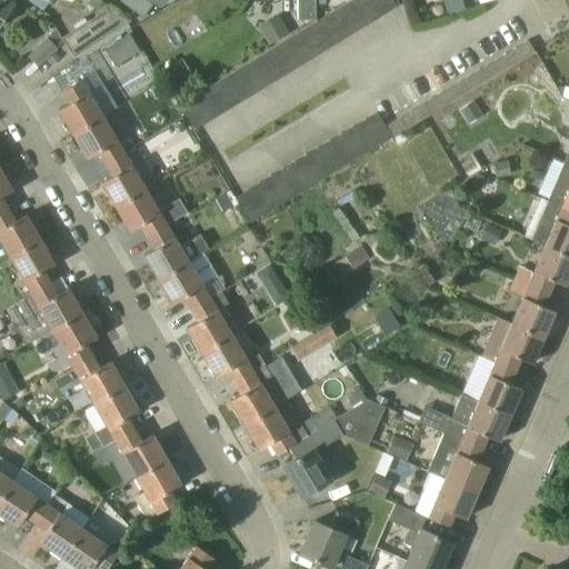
[(21,9),(8,0),(0,0),(0,23),(7,15),(13,20),(21,9)]
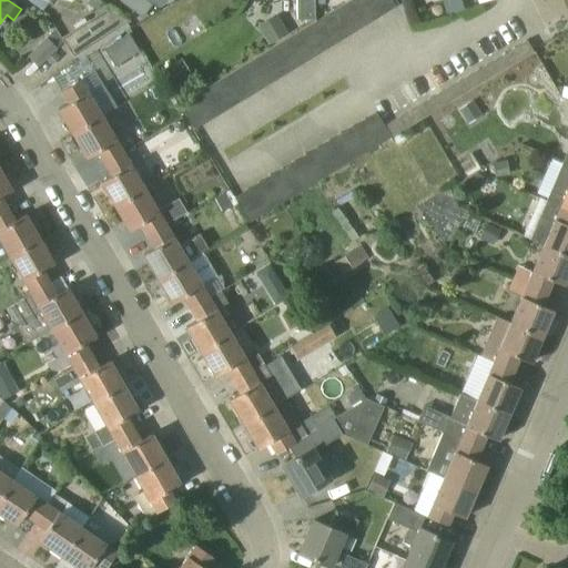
[(151,4),(144,0),(138,0),(131,10),(141,17),(151,4)]
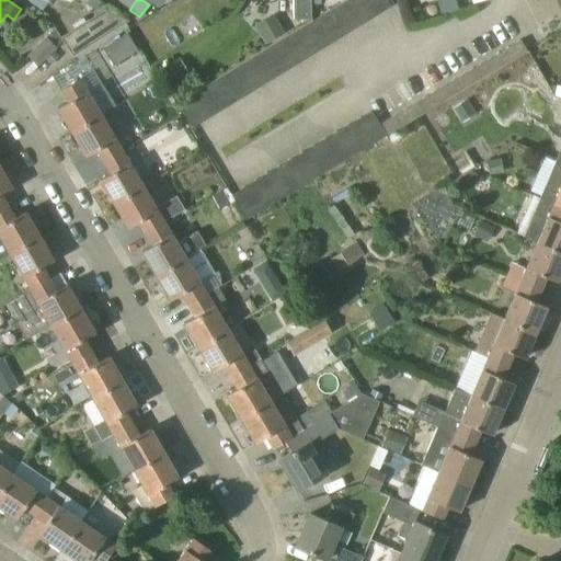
[(292,0),(293,19),(311,19),(310,0),(292,0)]
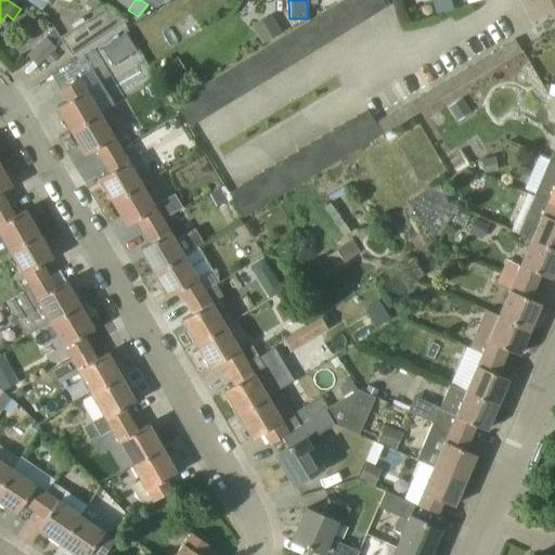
[(340,0),(336,3),(350,27),(362,21),(349,0),(340,0)]
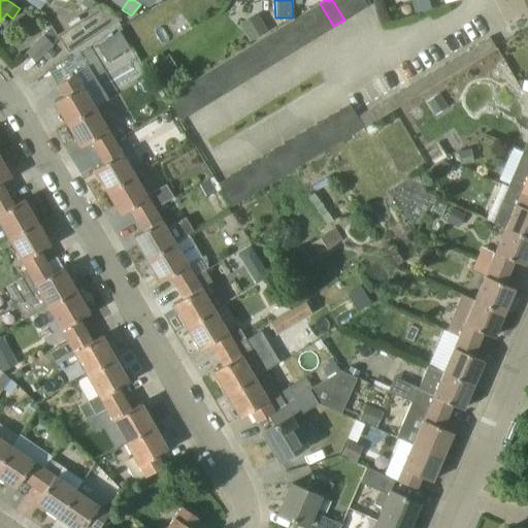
[(348,0),(332,0),(344,20),(356,12),(348,0)]
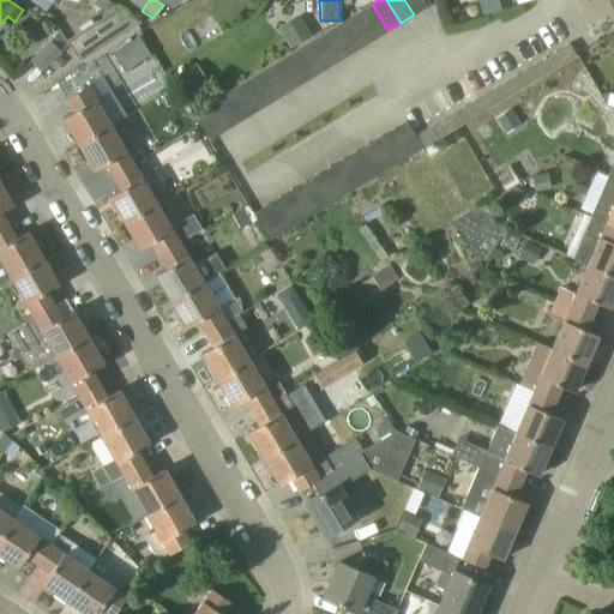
[(404,0),(414,14),(427,6),(422,0),(404,0)]
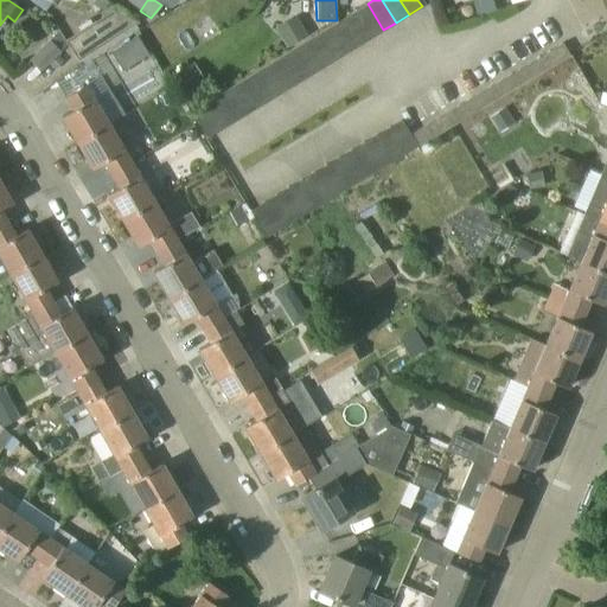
[(371,38),(383,30),(368,4),(355,11),(371,38)]
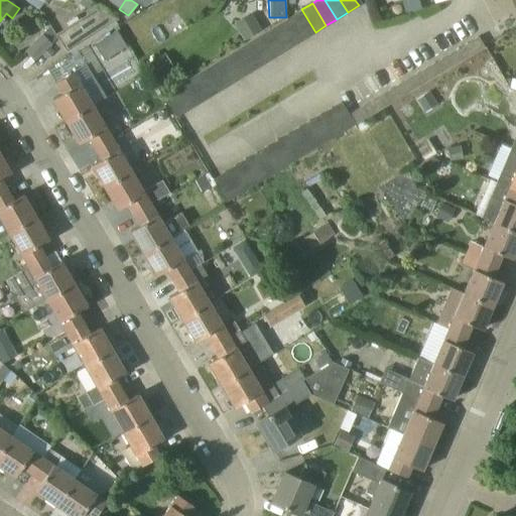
[(68,51),(119,18),(101,6),(56,35),(68,51)]
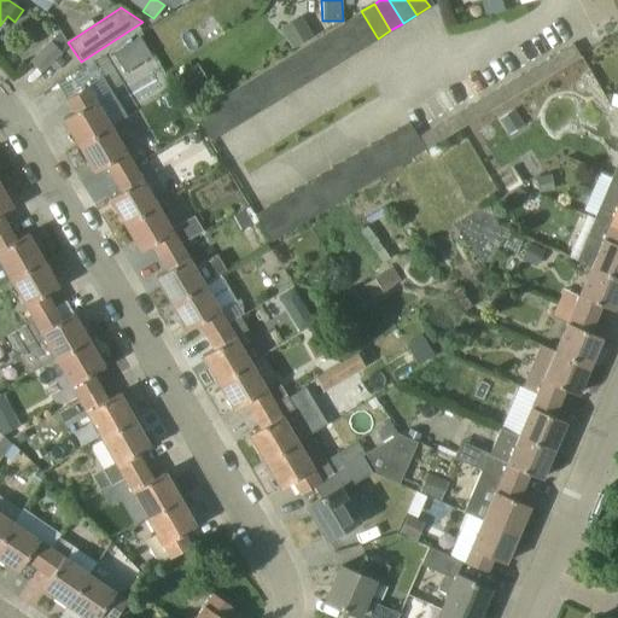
[(348,19),(365,46),(378,39),(361,11),(348,19)]
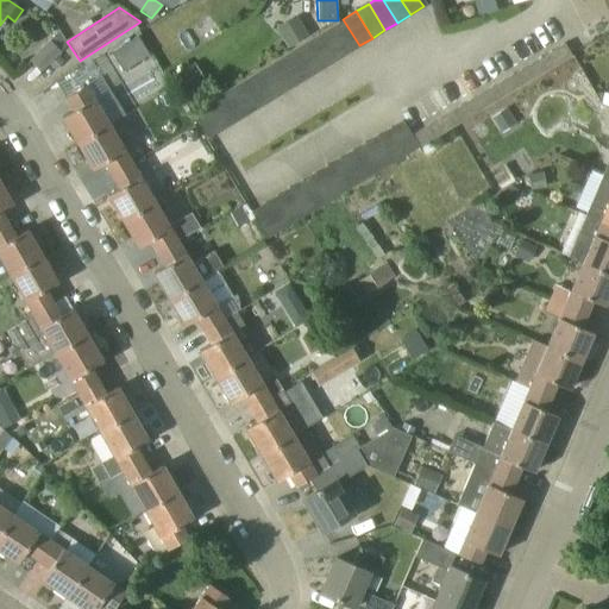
[(346,52),(359,45),(343,19),(331,26),(346,52)]
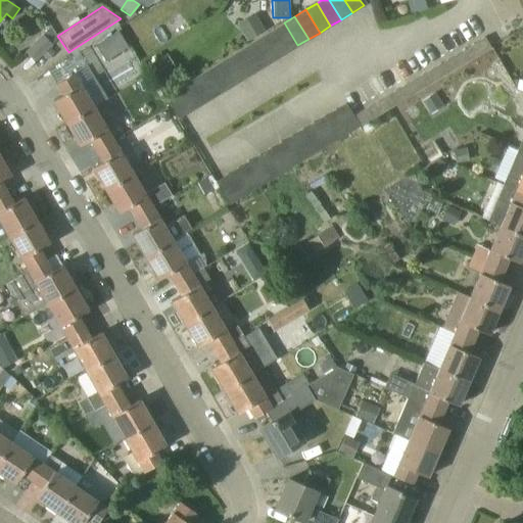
[(256,17),(239,28),(247,42),(265,32),(256,17)]
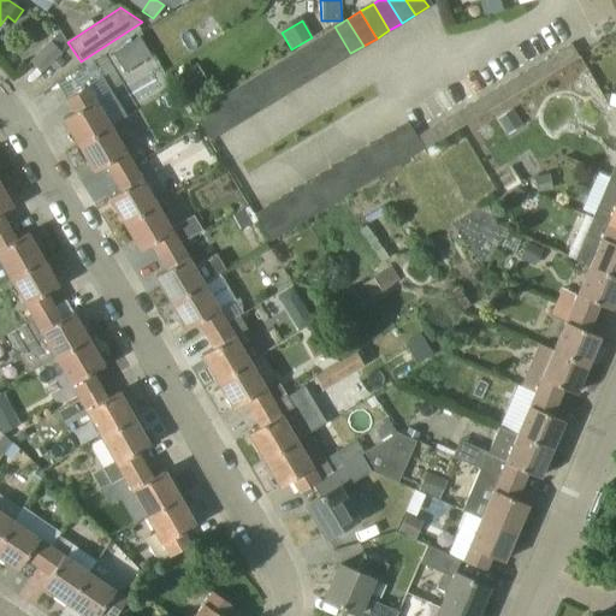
[(350,53),(335,27),(321,35),(338,61),(350,53)]
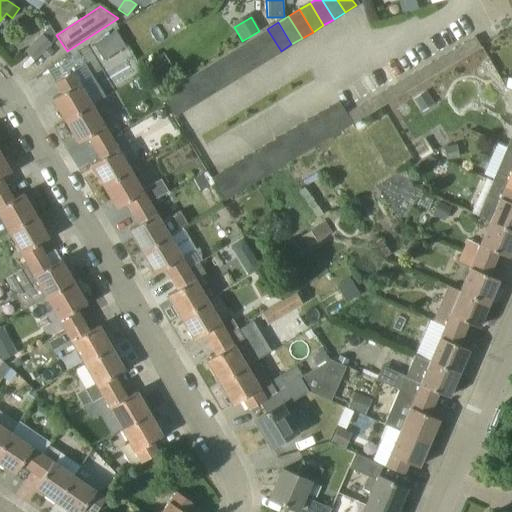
[(267,29),(257,35),(270,57),(281,51),(267,29)]
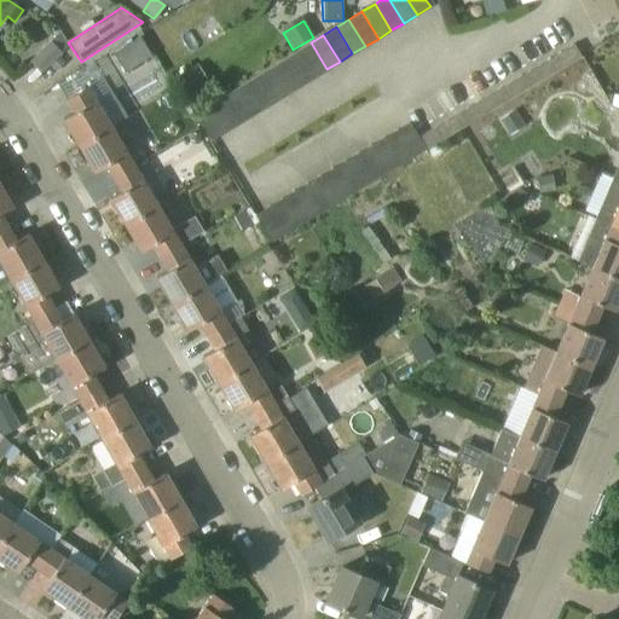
[(41,73),(58,56),(62,52),(51,41),(30,62),(41,73)]
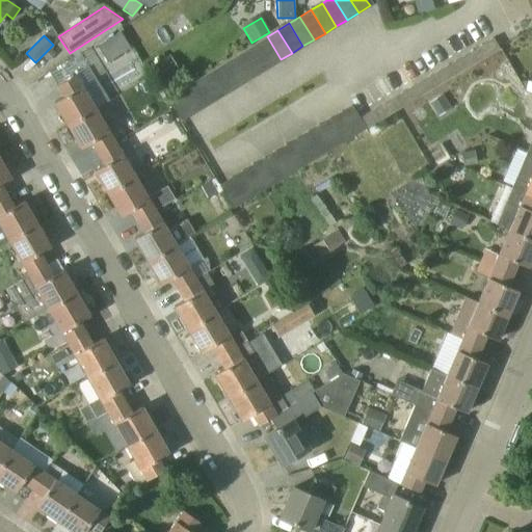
[(269,67),(281,59),(267,36),(256,44),(269,67)]
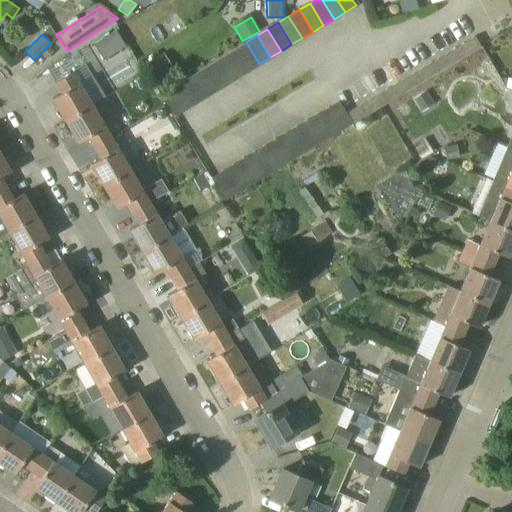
[(475,37),(346,114),(352,124),(481,47),(475,37)]
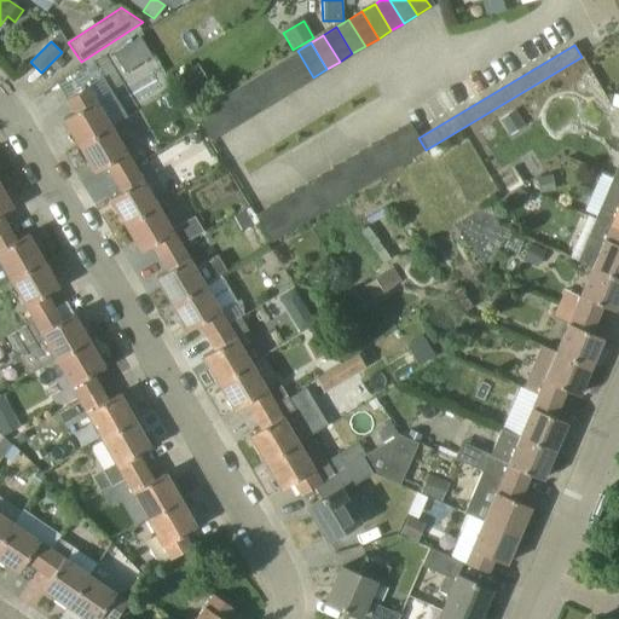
[(313,77),(298,51),(284,58),(301,85),(313,77)]
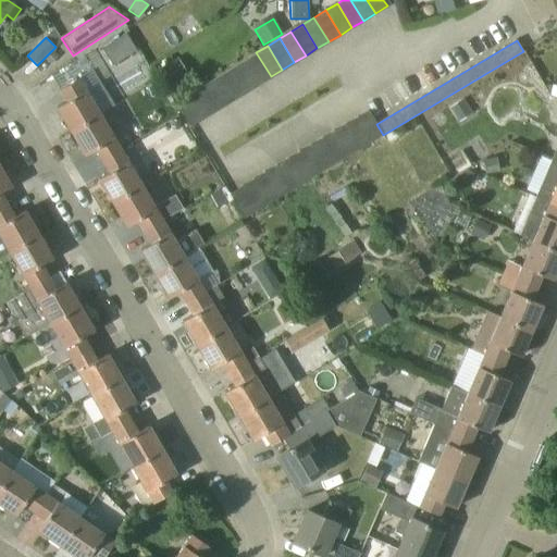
[(256,52),(245,60),(259,84),(271,76),(256,52)]
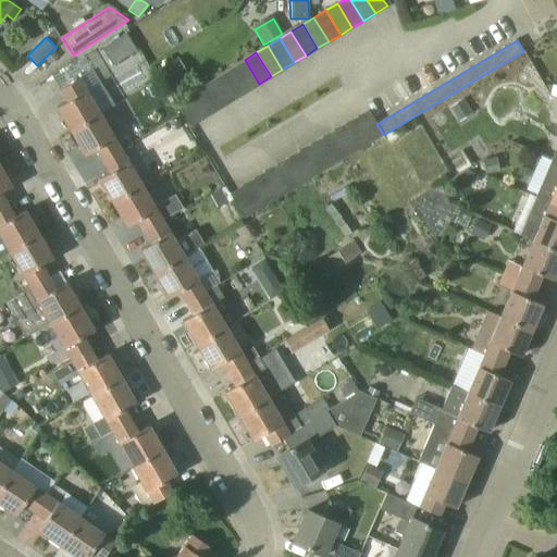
[(190,76),(178,58),(159,71),(171,89),(190,76)]
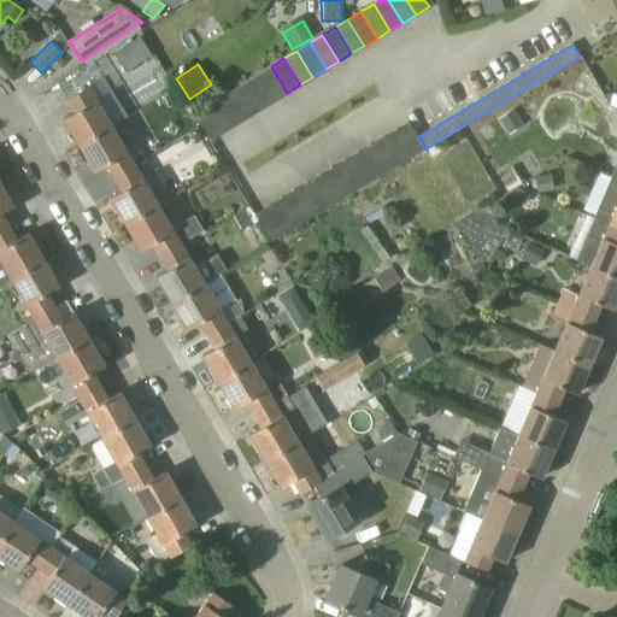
[(275,100),(287,93),(271,66),(258,74),(275,100)]
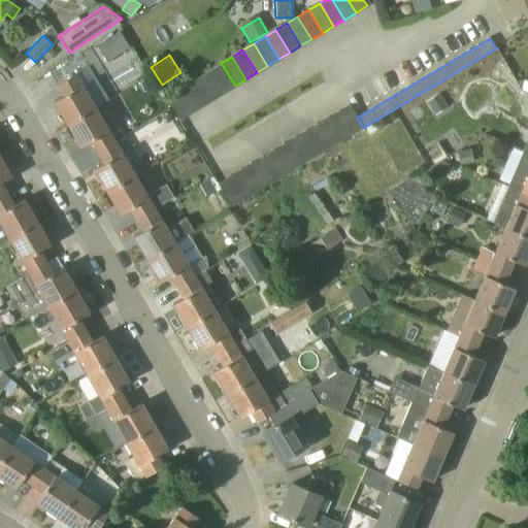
[(235,86),(221,63),(209,70),(224,93),(235,86)]
